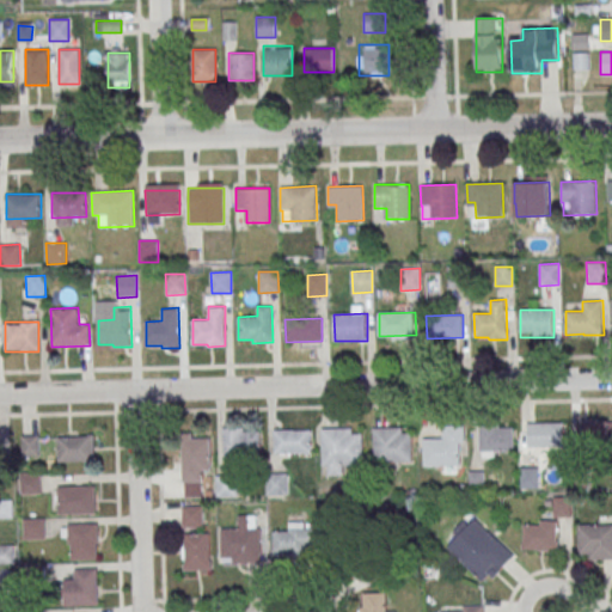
[(583,422),(611,421),(611,442),(585,444),(583,422)]
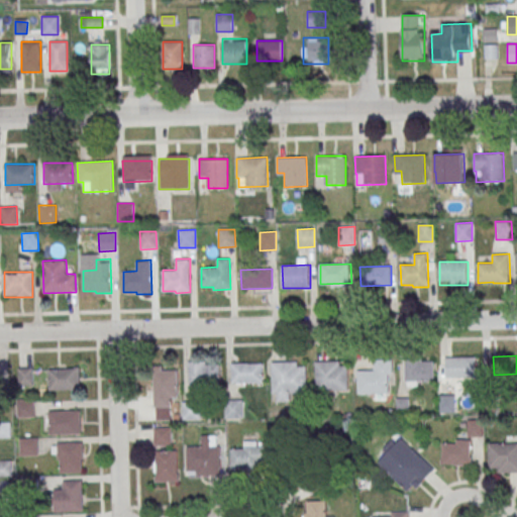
[(447,357),(474,357),(475,376),(447,377),(447,357)]
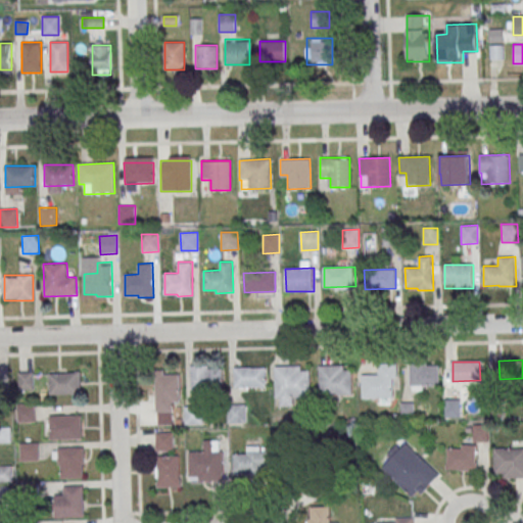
[(410,363),(427,363),(427,366),(439,366),(439,384),(410,385),(410,363)]
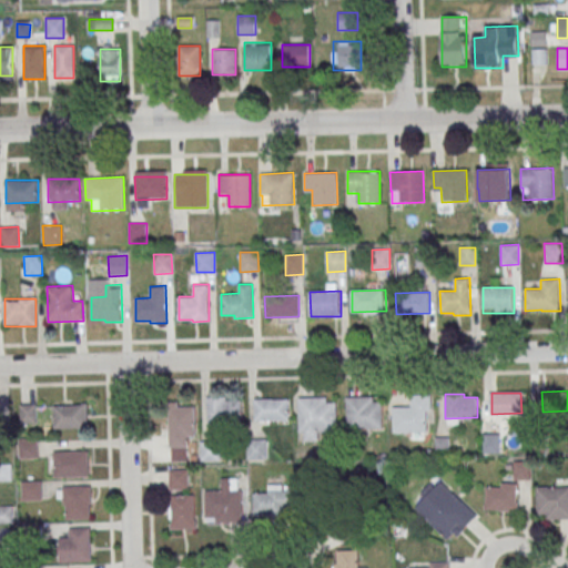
[(393,407),(412,407),(412,395),(430,395),(432,411),(426,411),(427,432),(394,432),(393,407)]
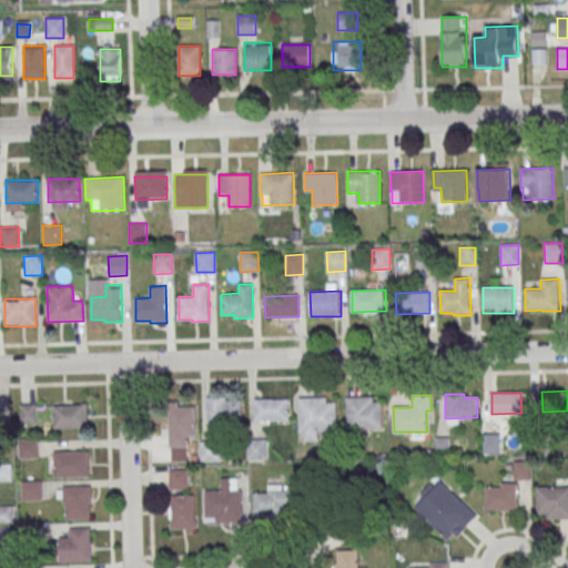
[(347,397),(374,396),(374,402),(383,402),(384,428),(347,428),(347,397)]
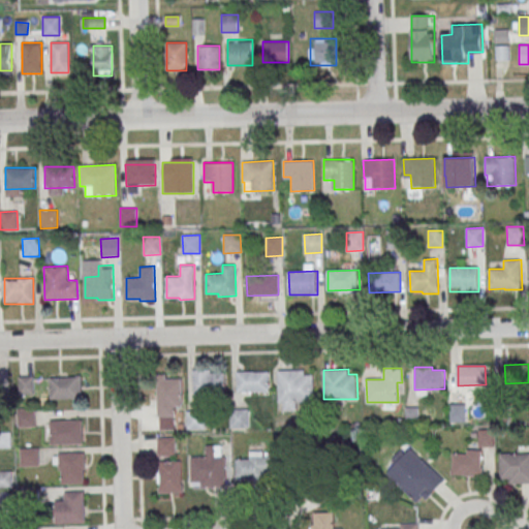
[(193,370),(211,370),(212,373),(225,372),(225,393),(194,394),(193,370)]
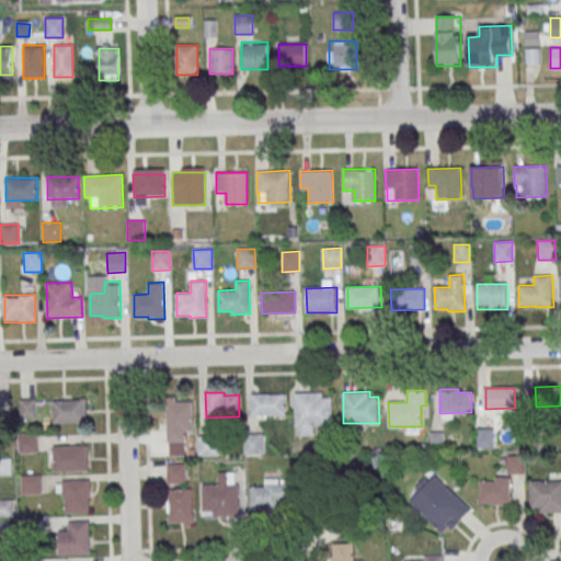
[(295,393),(323,392),(323,398),(333,397),(333,425),(296,426),(295,393)]
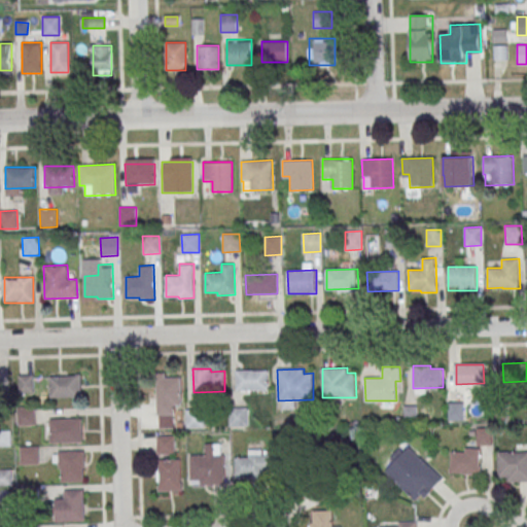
[(237,371),(268,371),(269,389),(237,390),(237,371)]
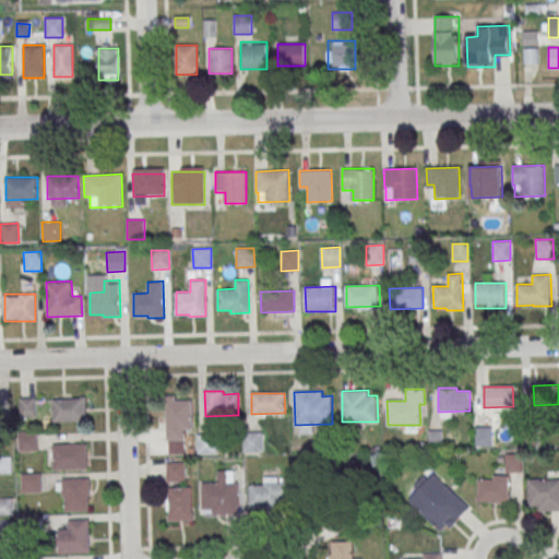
[(192,395),(166,395),(166,454),(185,454),(185,430),(192,430),(192,395)]
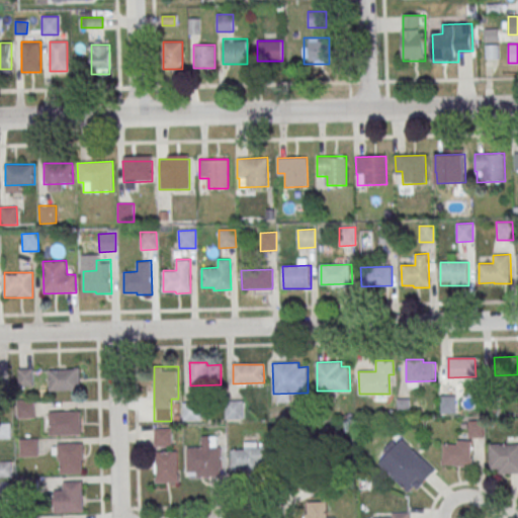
[(18,368),(18,386),(32,386),(32,368),(18,368)]
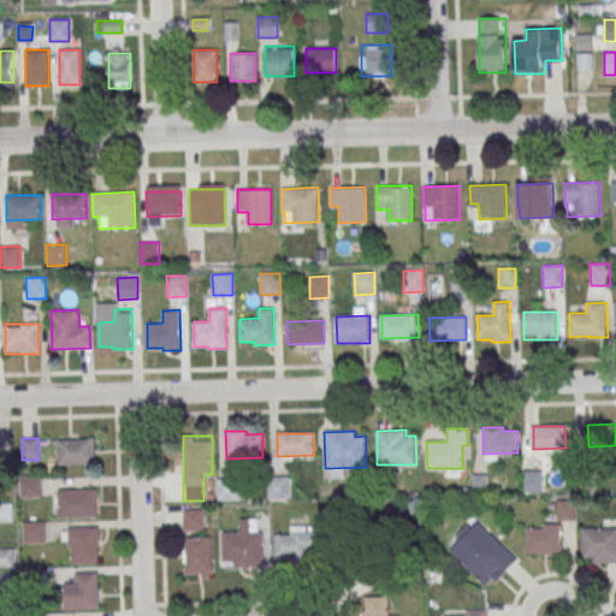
[(94,438),(95,463),(59,465),(58,439),(94,438)]
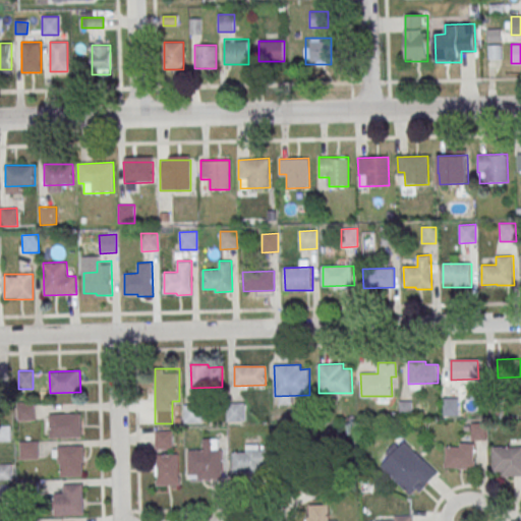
[(226,403),(226,421),(244,421),(244,403),(226,403)]
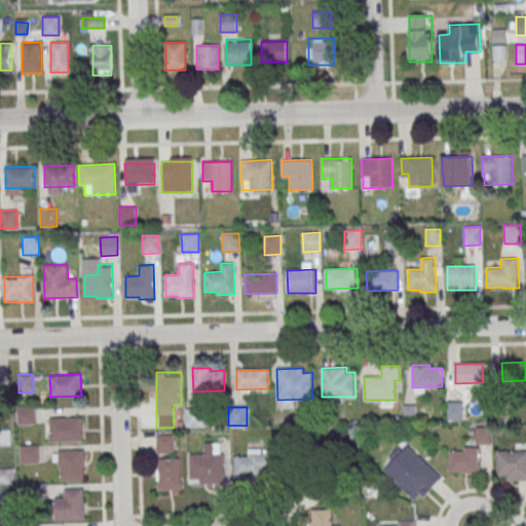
[(186,426),(203,426),(203,409),(186,409),(186,426)]
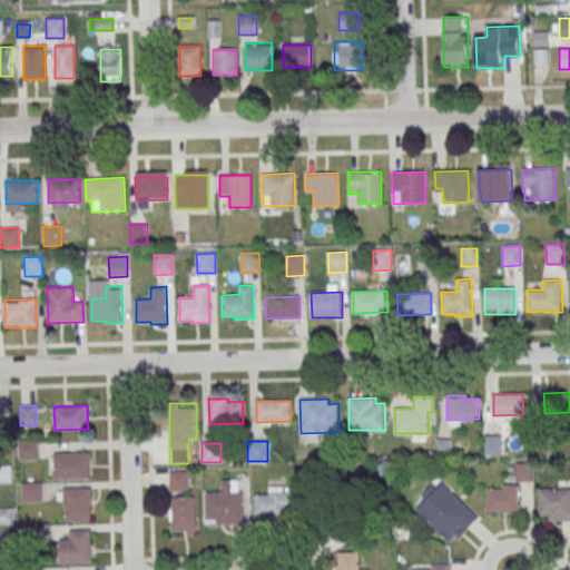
[(22,459),(36,459),(36,445),(22,445),(22,459)]
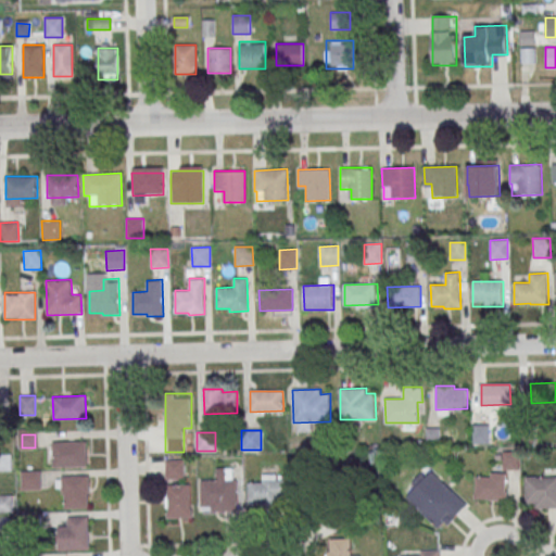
[(87,441),(87,467),(53,467),(52,442),(87,441)]
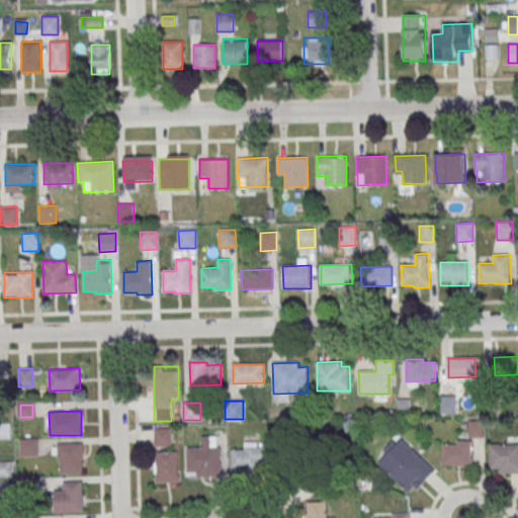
[(171,428),(154,428),(154,446),(171,446),(171,428)]
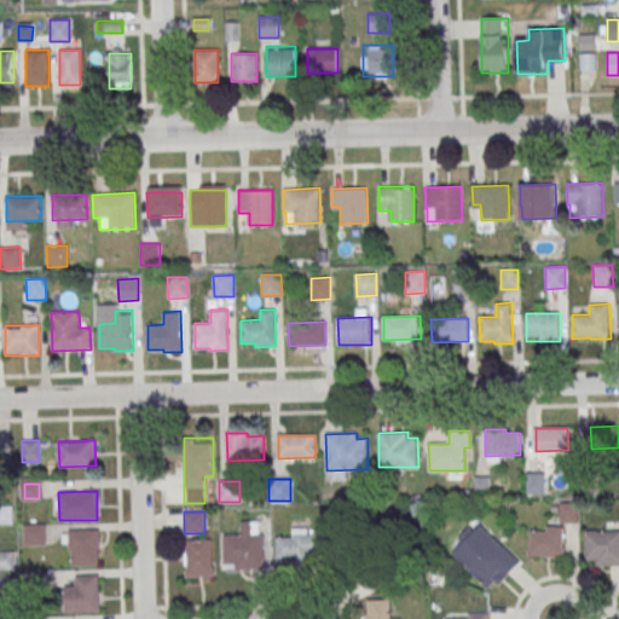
[(241,534),(223,534),(224,570),(264,568),(262,522),(241,522),(241,534)]
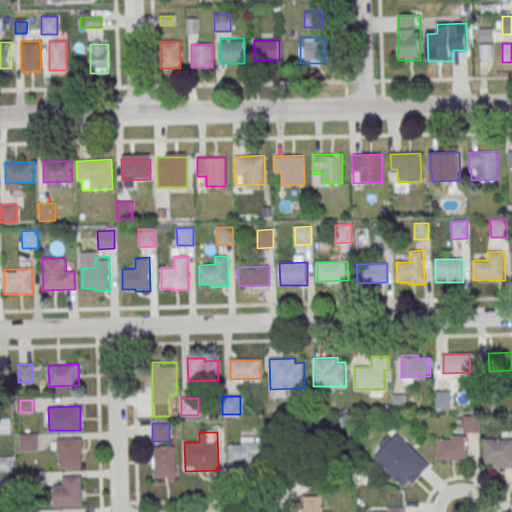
[(19,450),(37,450),(37,434),(19,434),(19,450)]
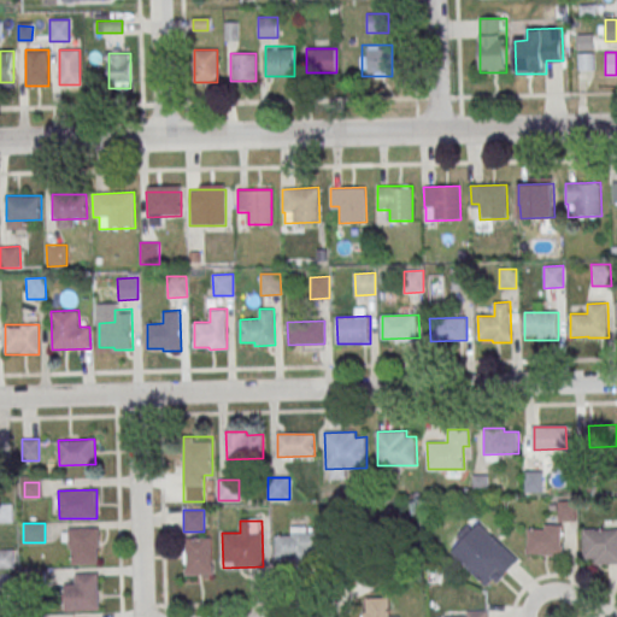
[(545,524),(563,524),(562,556),(544,556),(544,554),(528,554),(529,528),(545,529),(545,524)]
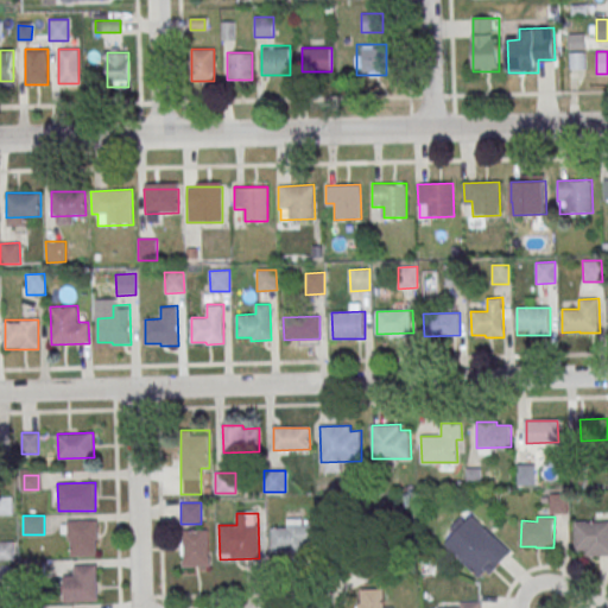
[(97,556),(97,520),(64,520),(64,556),(97,556)]
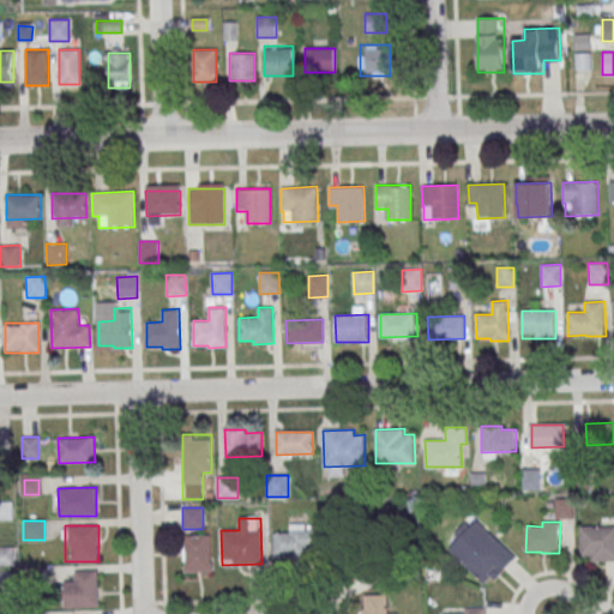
[(581,527),(613,525),(613,560),(591,561),(591,557),(581,557),(581,527)]
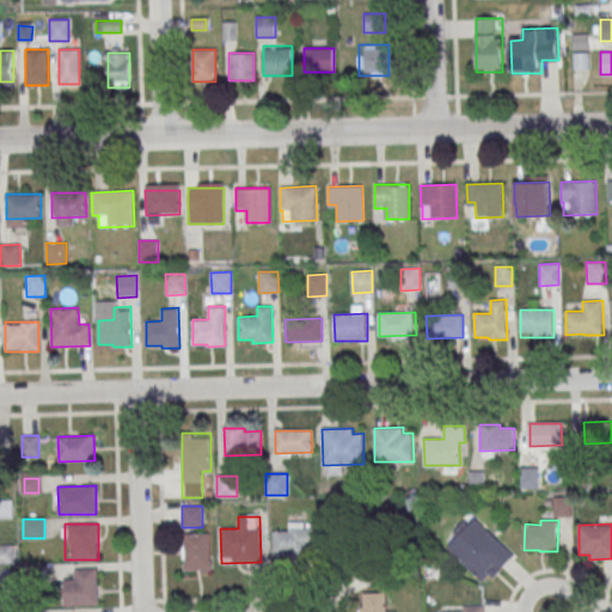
[(273,557),(322,557),(322,525),(286,525),(286,532),(273,532),(273,557)]
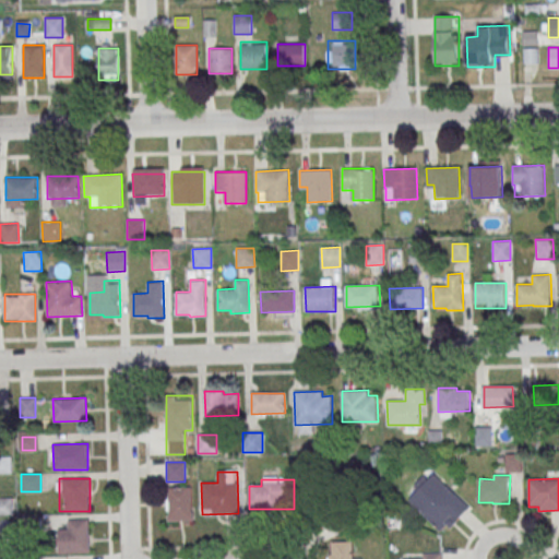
[(447,485),(470,507),(450,527),(447,524),(441,531),(421,512),(447,485)]
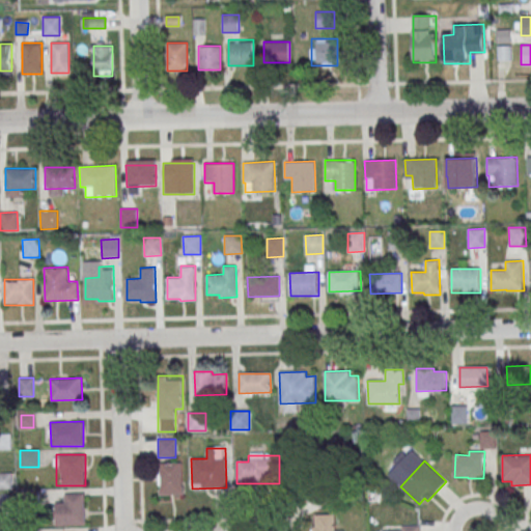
[(159,495),(182,495),(182,463),(159,463),(159,495)]
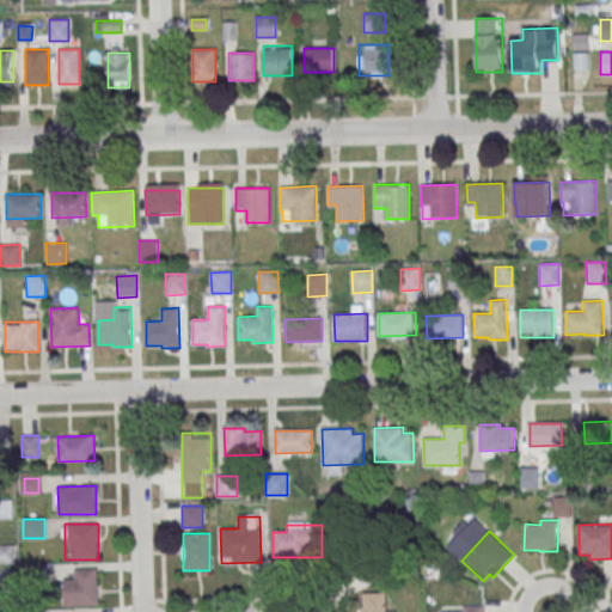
[(378,577),(381,551),(346,546),(342,574),(378,577)]
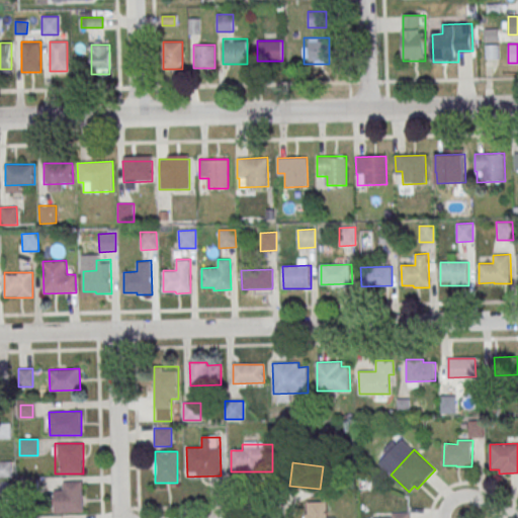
[(63,482),(83,482),(84,512),(55,513),(54,491),(63,490),(63,482)]
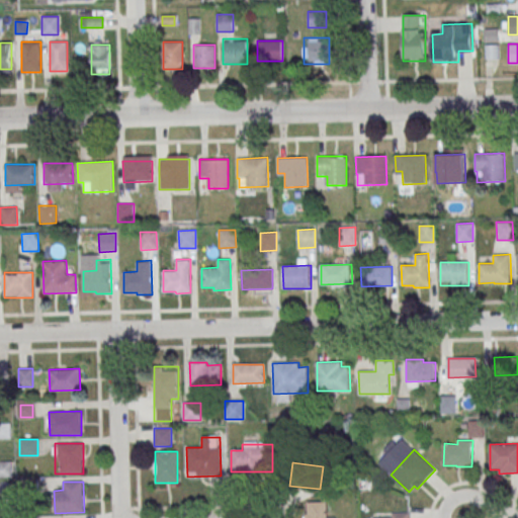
[(326,503),(305,502),(304,517),(335,517),(326,517),(326,503)]
